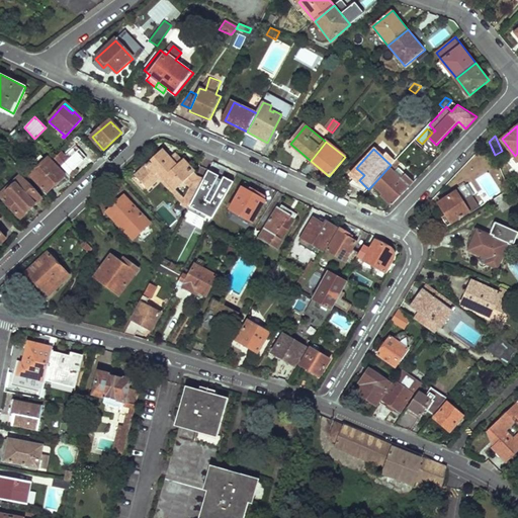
[(80,150),(65,164),(56,155),(53,158),(59,164),(60,163),(74,177),(78,172),(76,169),(88,158),(80,150)]
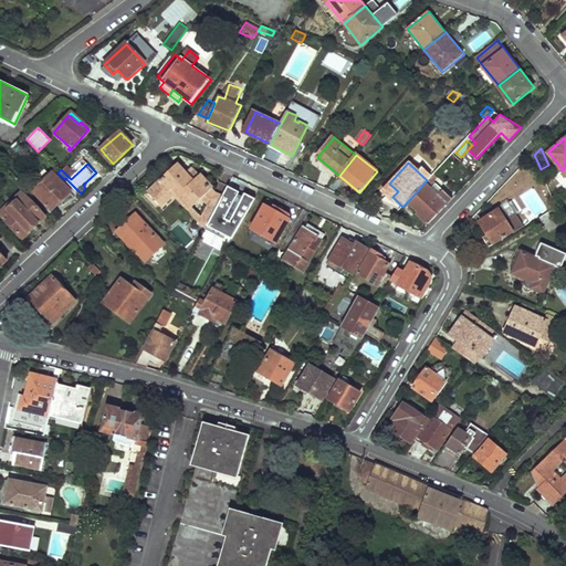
[(178,167),(149,195),(161,207),(176,192),(192,208),(202,200),(209,206),(200,221),(208,228),(223,197),(218,195),(197,174),(190,179),(186,174),(178,167)]
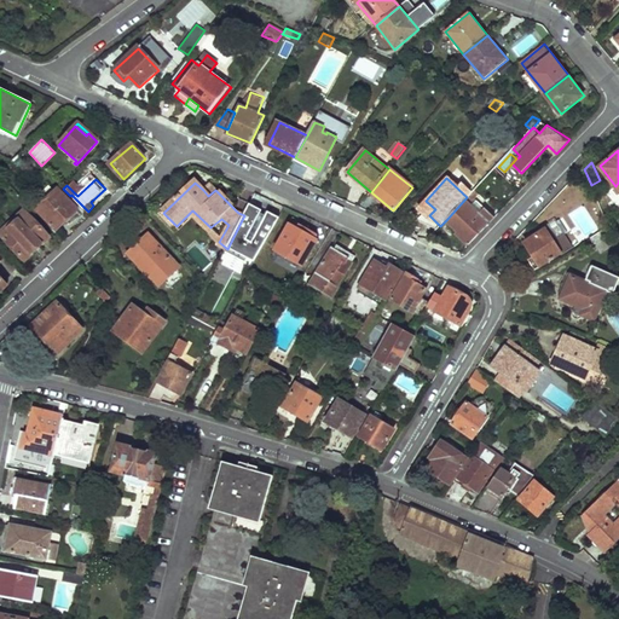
[(580,186),(586,197),(594,194),(589,183),(580,186)]
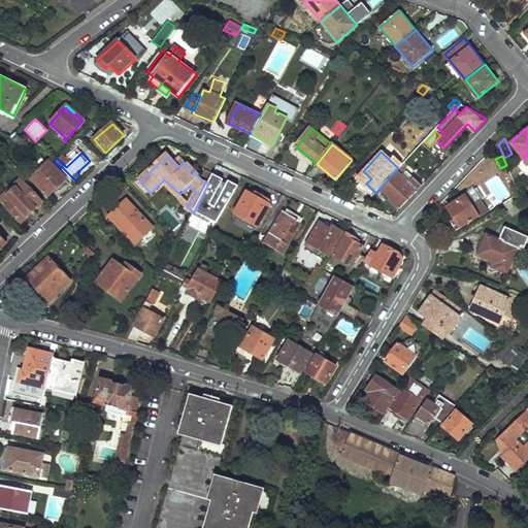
[(184,162),(178,157),(173,162),(177,167),(184,162)]
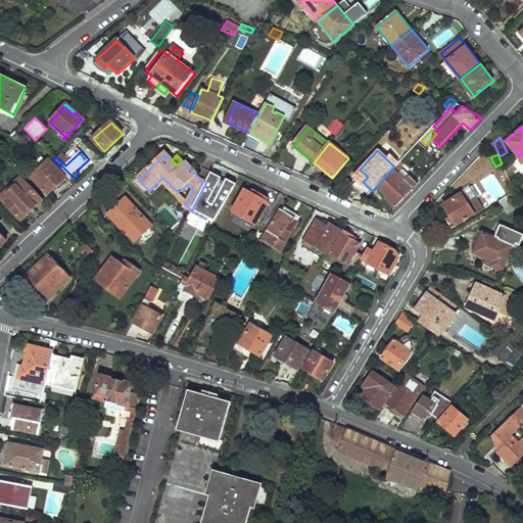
[(377,186),(389,197),(387,198),(396,207),(419,183),(411,176),(405,182),(396,173),(405,163),(401,159),(394,167),(377,186)]
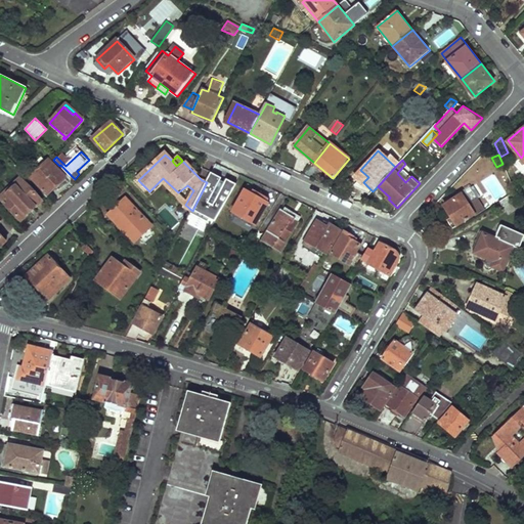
[(49,161),(31,177),(48,195),(67,178),(49,161)]
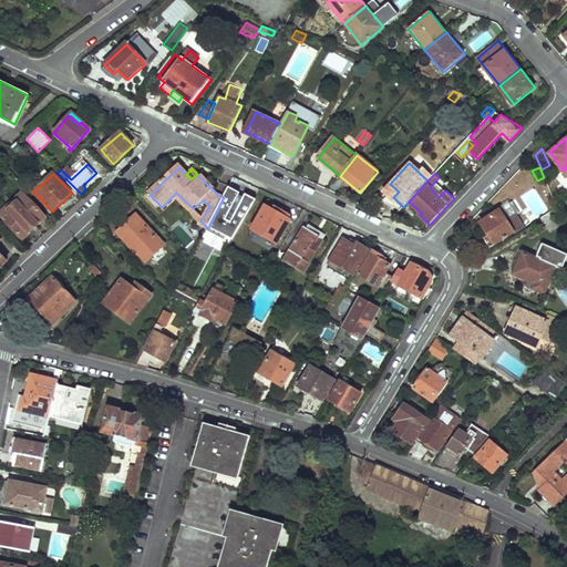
[(229,191),(217,213),(239,224),(250,202),(229,191)]
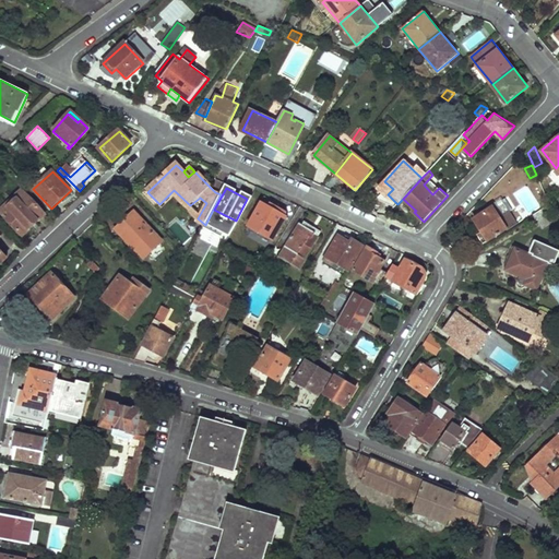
[(24,193),(2,214),(22,236),(45,214),(24,193)]
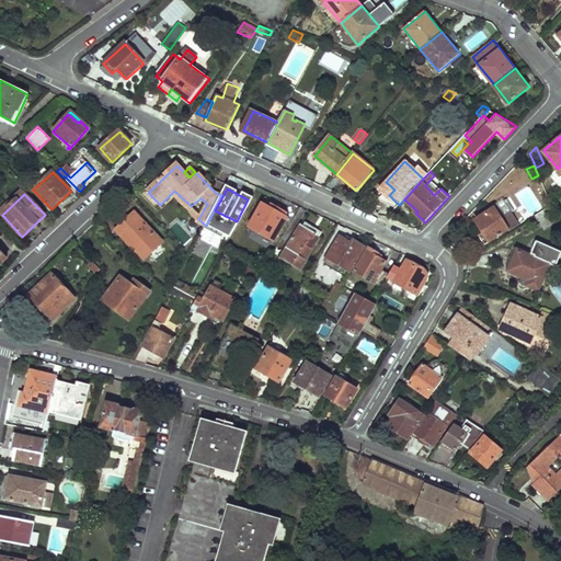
[(262,204),(250,228),(274,241),(287,217),(286,214),(281,210),(277,213),(262,204)]
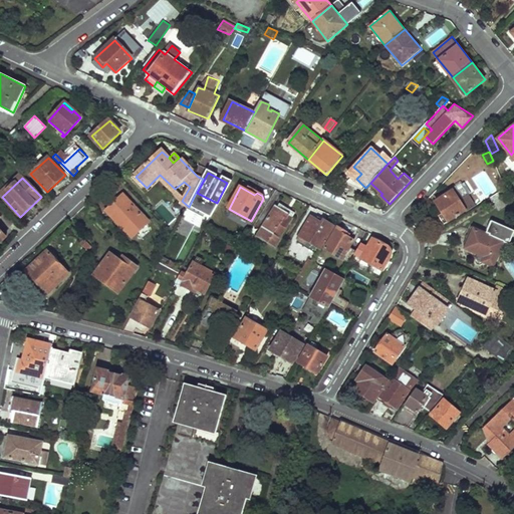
[(437,202),(443,213),(440,215),(445,224),(466,211),(454,190),(437,202)]
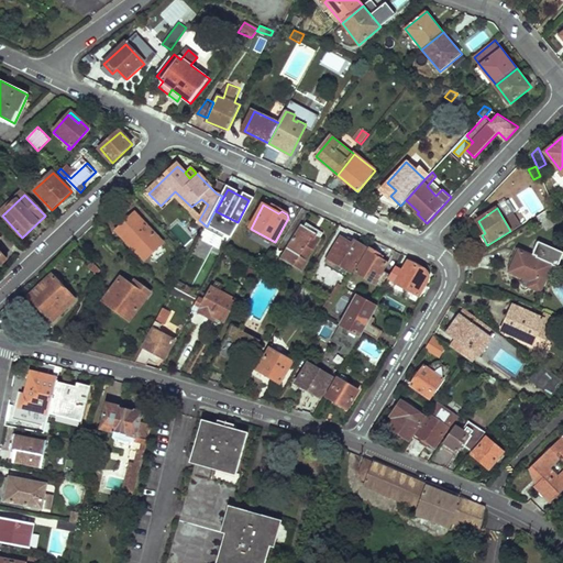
[(552,209),(539,217),(543,224),(556,216),(552,209)]
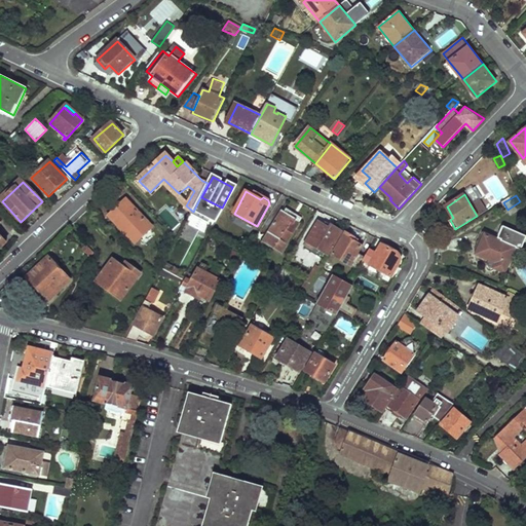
[(109,216),(127,235),(128,234),(136,243),(152,227),(126,199),(109,216)]
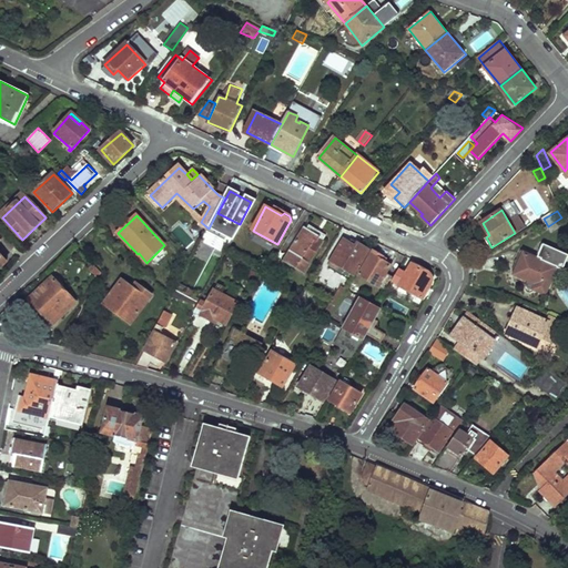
[(515,232),(524,230),(520,216),(511,220),(515,232)]
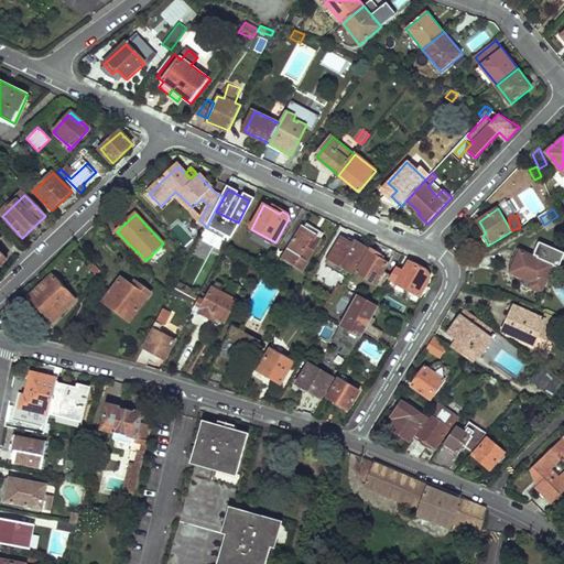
[(302,226),(281,260),(304,272),(323,240),(317,238),(318,235),(302,226)]
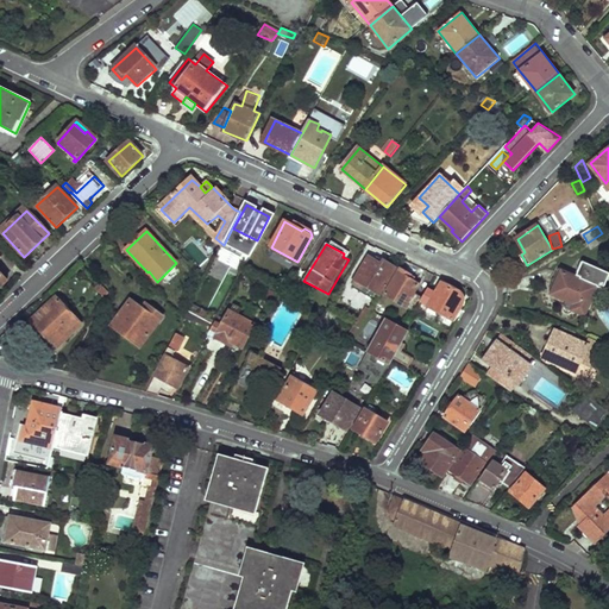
[(368,258),(355,280),(381,295),(395,269),(384,263),(382,267),(368,258)]
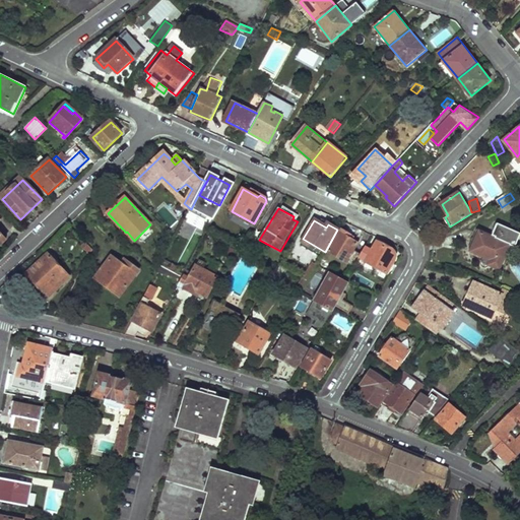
[(482,268),(490,266),(499,271),(511,247),(517,250),(519,242),(519,236),(500,224),(494,238),(488,235),(489,232),(482,230),(479,231),(470,249),(471,252),(475,254),(474,258),(481,262),(482,268)]
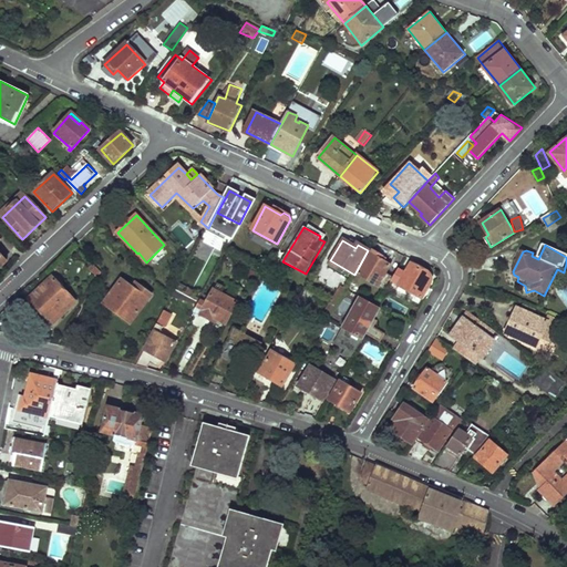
[(372,250),(359,274),(385,290),(393,277),(385,272),(390,265),(381,260),(383,256),(372,250)]
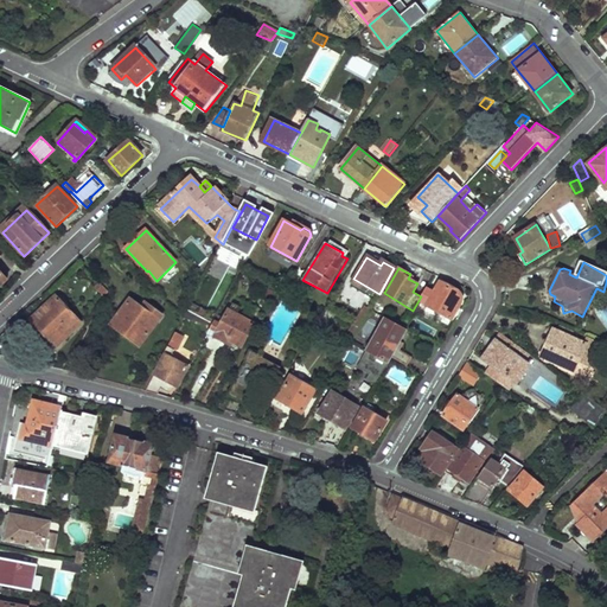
[(295,275),(286,292),(289,294),(293,295),(302,280),(295,275)]
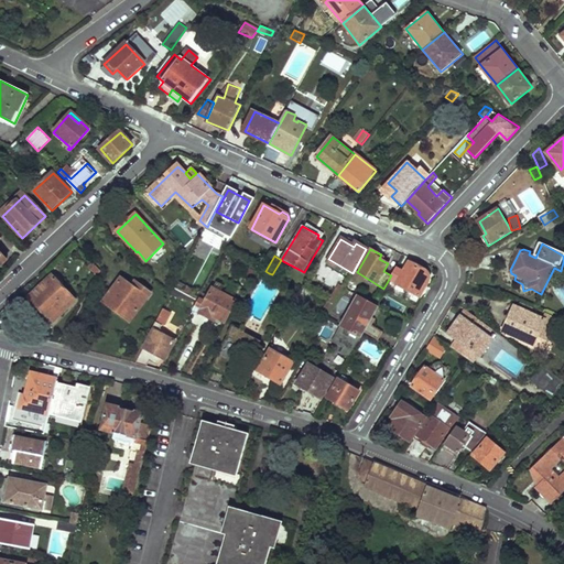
[(410,263),(397,284),(418,295),(429,280),(429,278),(427,273),(426,272),(410,263)]
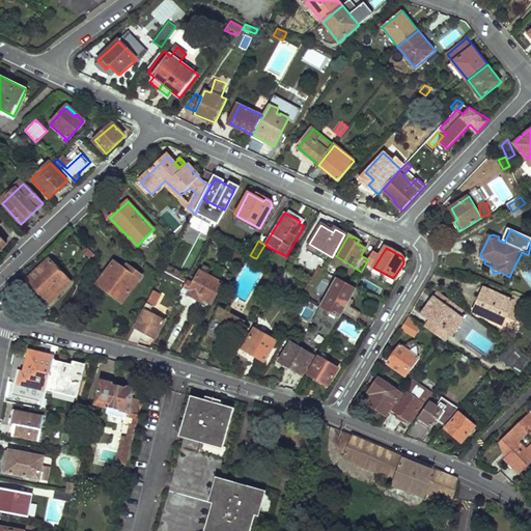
[(243,252),(236,262),(240,263),(244,259),(251,260),(253,257),(250,255),(243,252)]
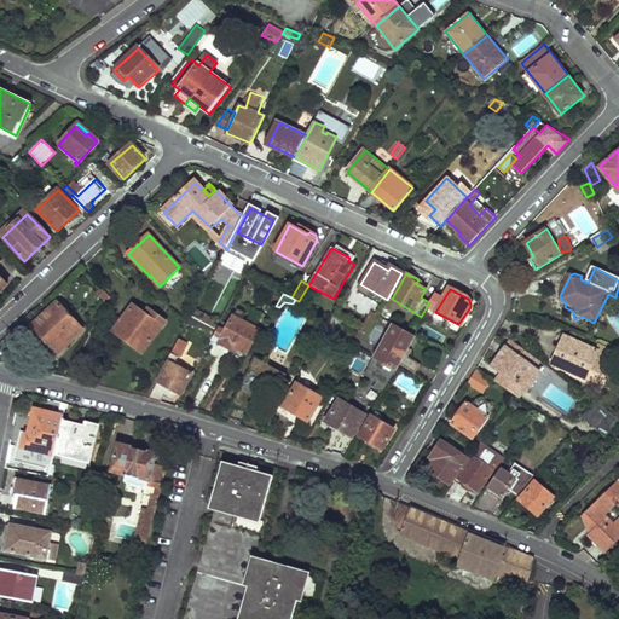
[(32,327),(58,354),(82,333),(82,328),(58,302),(32,327)]
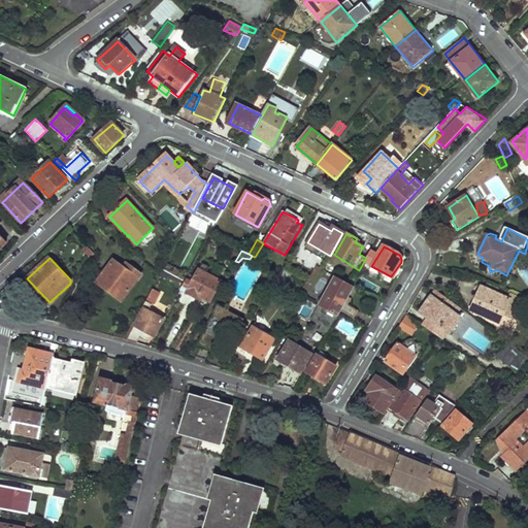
[(97,283),(121,300),(140,275),(129,266),(125,271),(113,262),(97,283)]
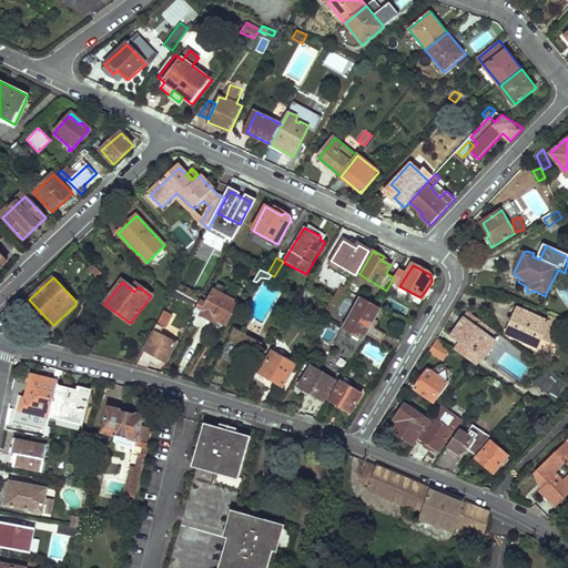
[(245,317),(263,326),(282,291),(264,282),(245,317)]
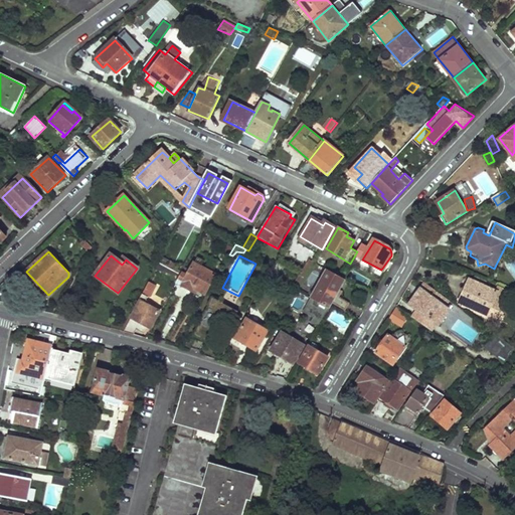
[(181,277),(177,284),(196,295),(199,290),(206,295),(216,275),(202,268),(205,262),(199,259),(196,264),(195,263),(190,271),(185,269),(181,277)]
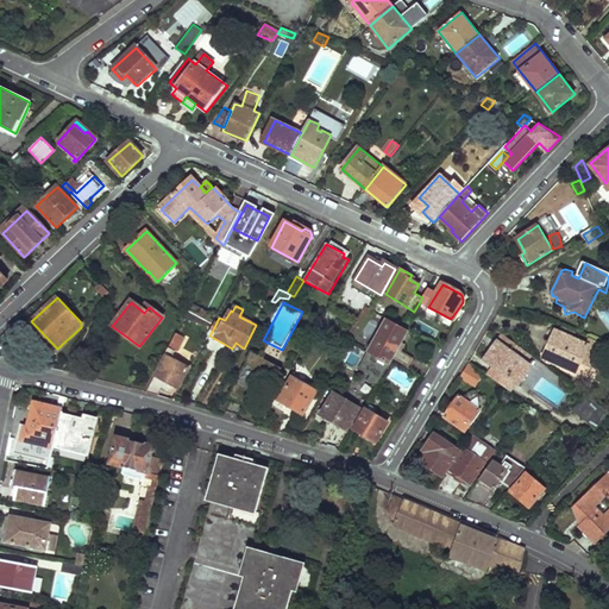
[(363,314),(356,327),(362,331),(369,318),(363,314)]
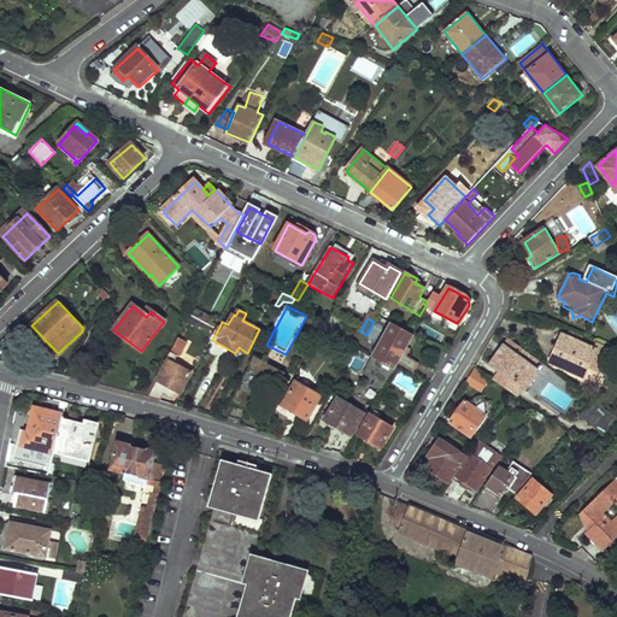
[(398,319),(395,324),(410,333),(412,328),(398,319)]
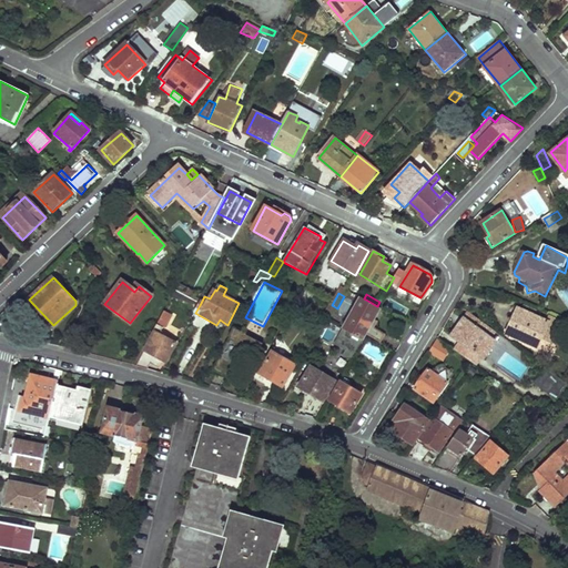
[(362,296),(343,328),(363,341),(366,334),(381,342),(386,334),(372,326),(382,310),(377,306),(364,298),(362,296)]
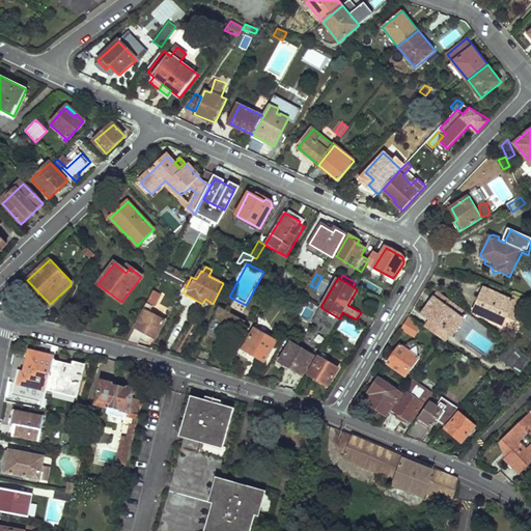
[(530,301),(492,284),(490,289),(486,288),(474,312),(503,325),(507,314),(520,320),(529,305),(530,301)]
